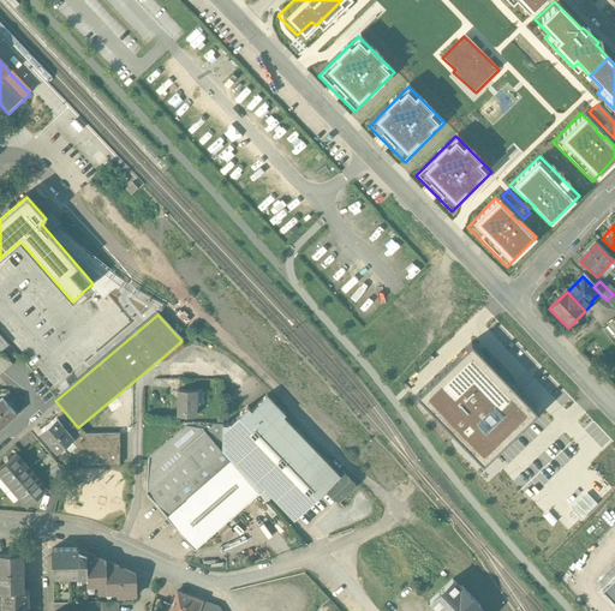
[(614,340),(614,335),(609,328),(603,333),(611,343),(614,340)]
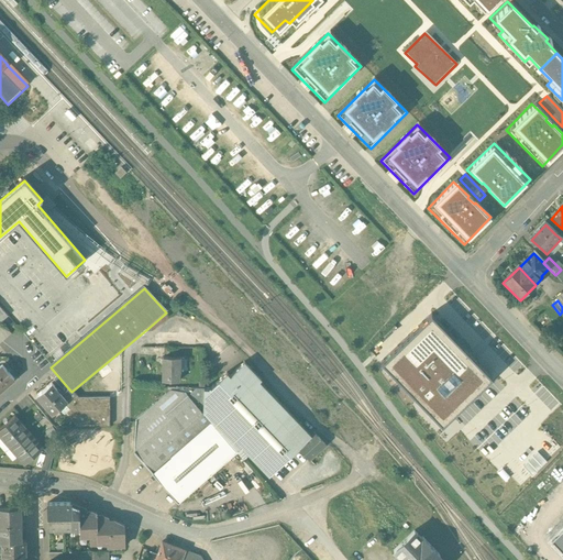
[(147,329),(152,333),(168,319),(164,315),(147,329)]
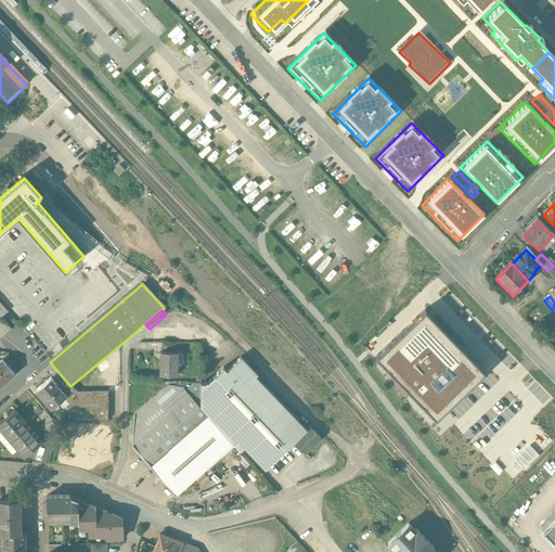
[(425,311),(376,359),(436,421),(442,415),(485,374),(425,311)]
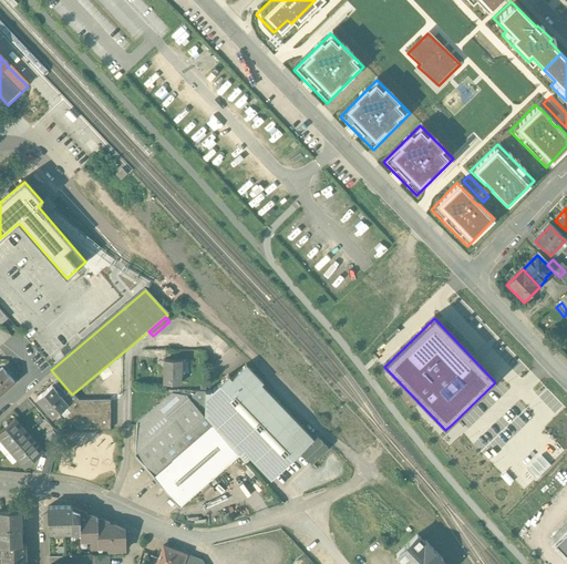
[(178,354),(164,352),(164,362),(178,362),(178,354)]
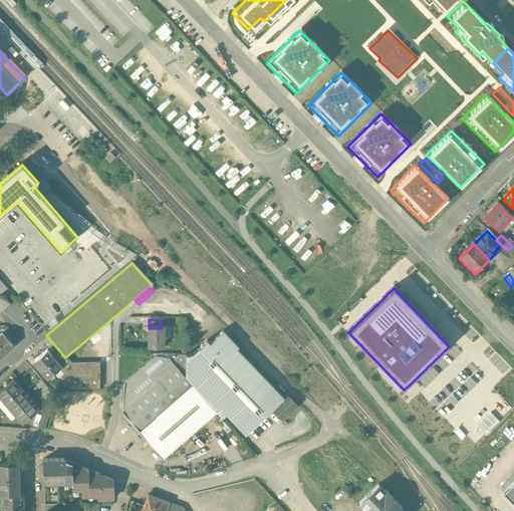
[(162,328),(149,328),(149,349),(163,349),(164,341),(163,341),(163,329),(165,329),(165,328),(162,328)]
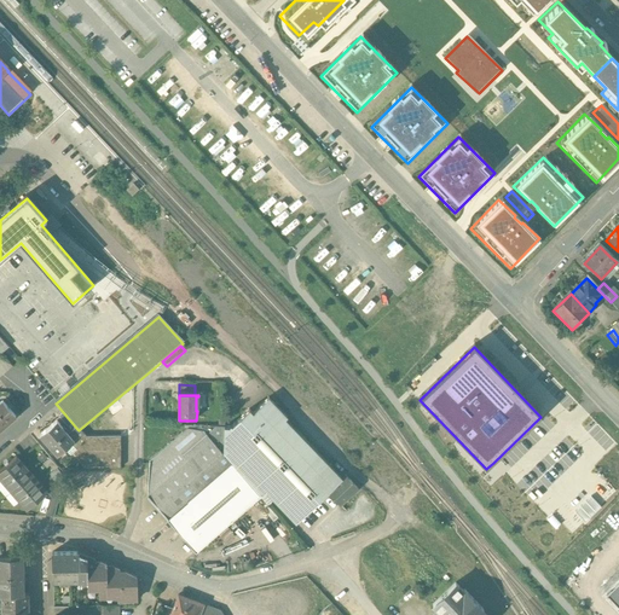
[(268,400),(253,416),(249,412),(231,429),(225,429),(224,457),(260,499),(266,494),(296,526),(328,495),(340,508),(358,491),(346,479),(343,481),(342,481),(285,422),(288,421),(268,400)]
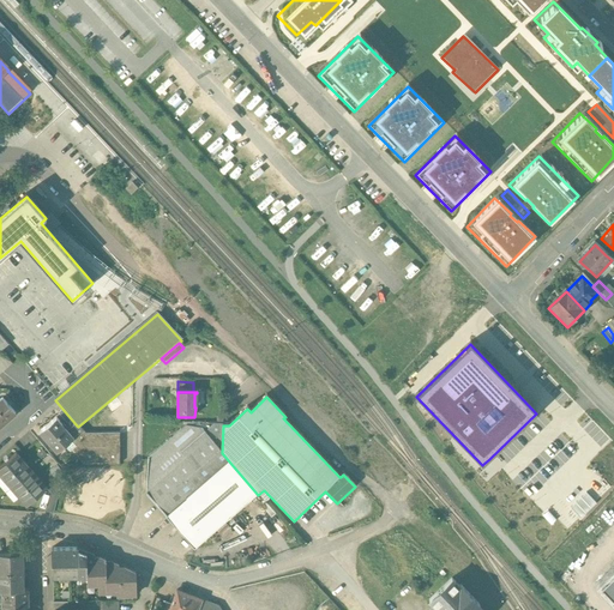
[(0,428),(16,416),(2,402),(0,403),(0,428)]
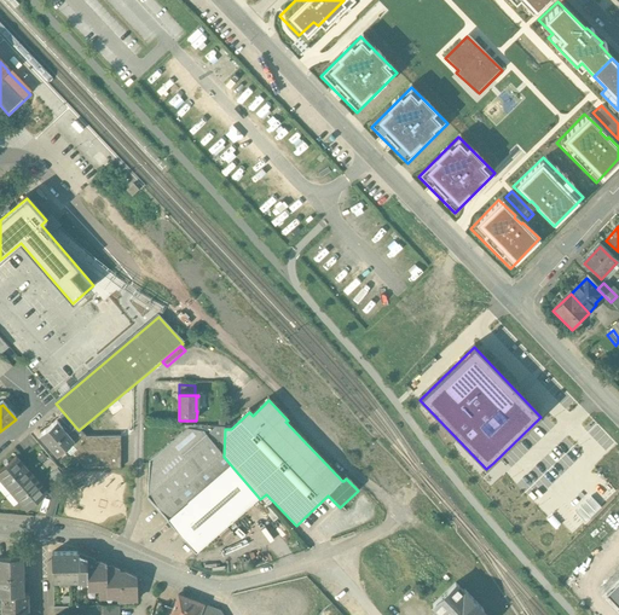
[(57,424),(40,439),(57,458),(65,451),(74,444),(67,435),(57,424)]
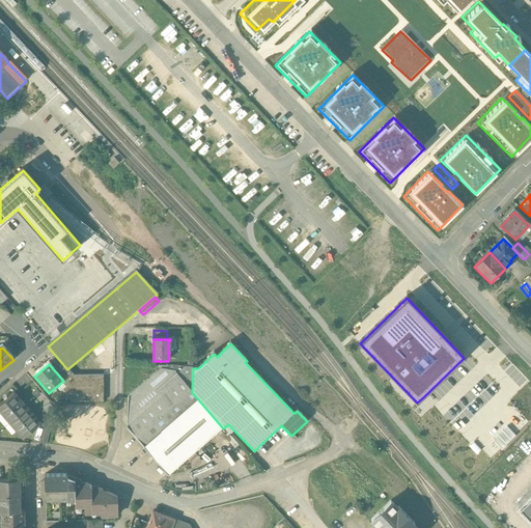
[(91,377),(74,377),(67,369),(65,367),(57,373),(63,381),(56,387),(72,405),(104,404),(104,384),(91,384),(91,377)]
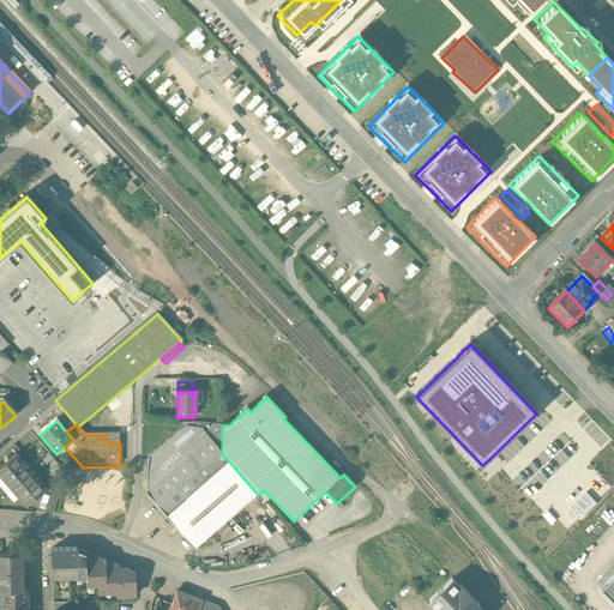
[(217,426),(215,426),(205,434),(222,453),(222,452),(223,426),(217,426)]
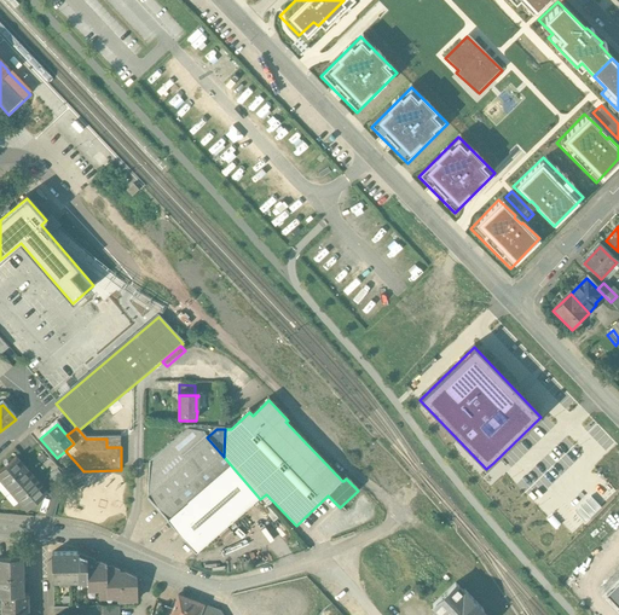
[(204,434),(187,431),(150,464),(148,499),(196,555),(260,499),(224,457),(207,437),(204,434)]
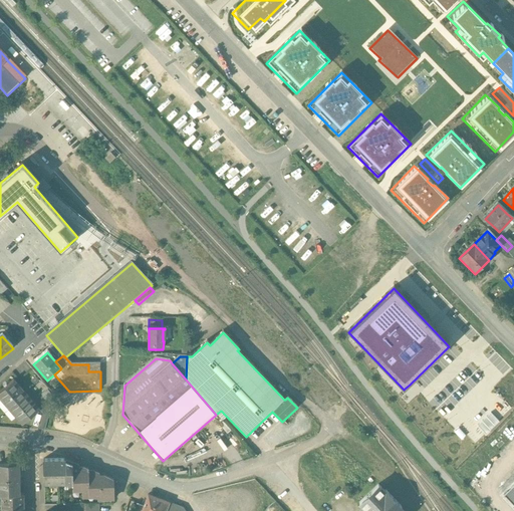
[(13,382),(0,394),(0,399),(10,411),(26,397),(13,382)]
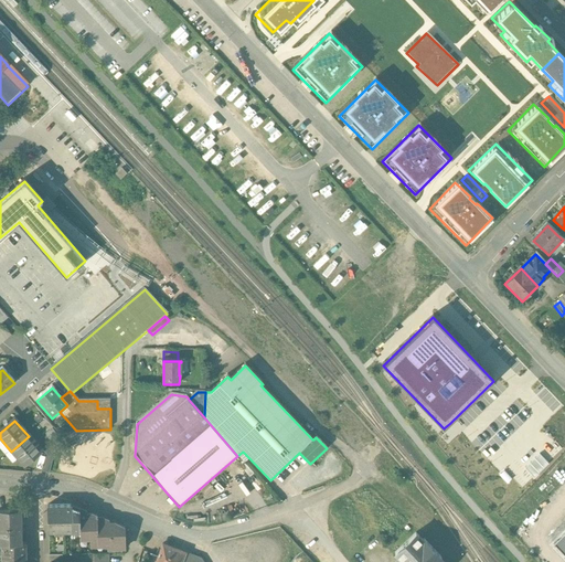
[(42,452),(29,436),(11,452),(25,467),(42,452)]
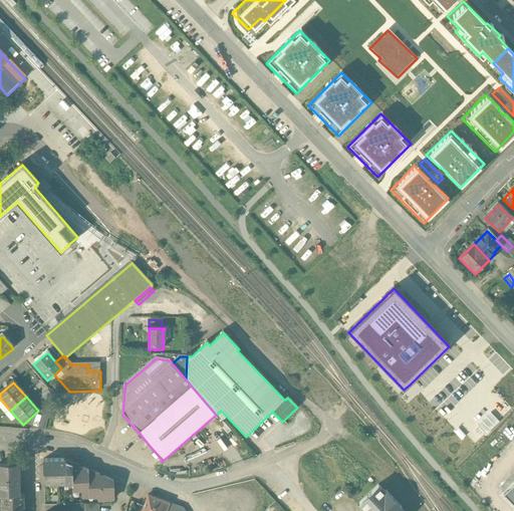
[(51,400),(40,409),(46,416),(56,407),(51,400)]
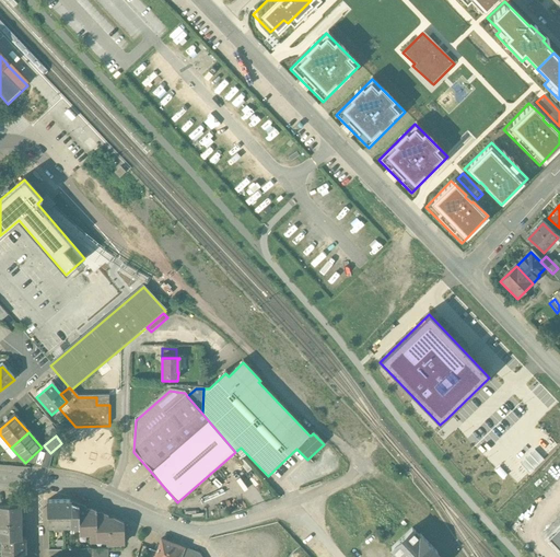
[(108,519),(101,515),(96,517),(96,514),(94,513),(91,512),(86,512),(86,510),(70,503),(47,503),(48,512),(48,520),(48,529),(54,529),(54,531),(62,531),(62,529),(79,528),(80,534),(89,534),(90,543),(106,542),(107,546),(125,545),(124,525),(113,521),(108,521),(108,519)]
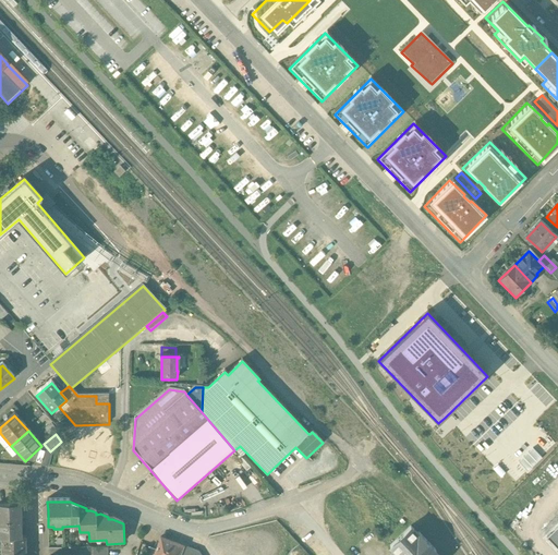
[(20,506),(0,506),(0,539),(1,539),(21,539),(20,506)]
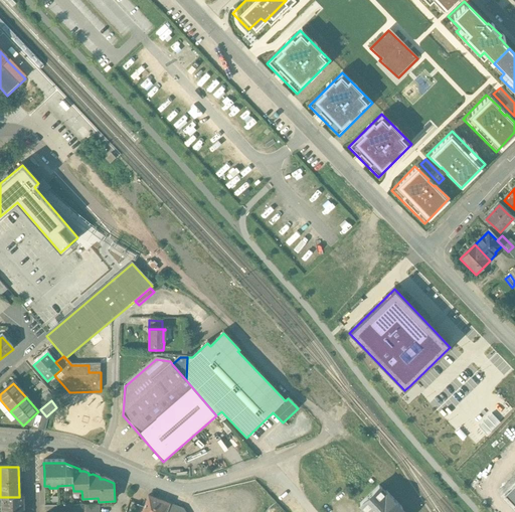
[(514,477),(499,493),(514,509),(514,477)]
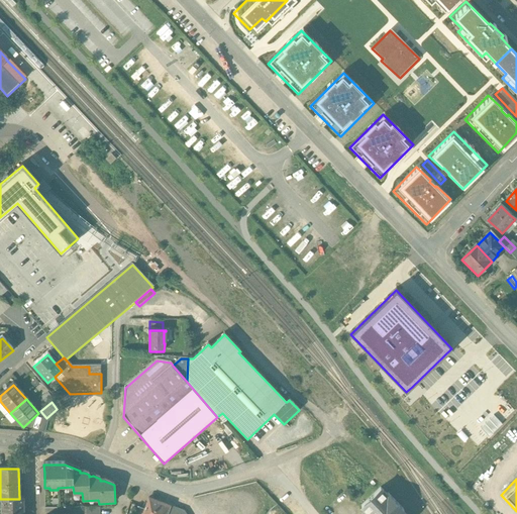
[(404,512),(388,496),(387,497),(381,490),(362,508),(367,513),(403,513),(404,512)]
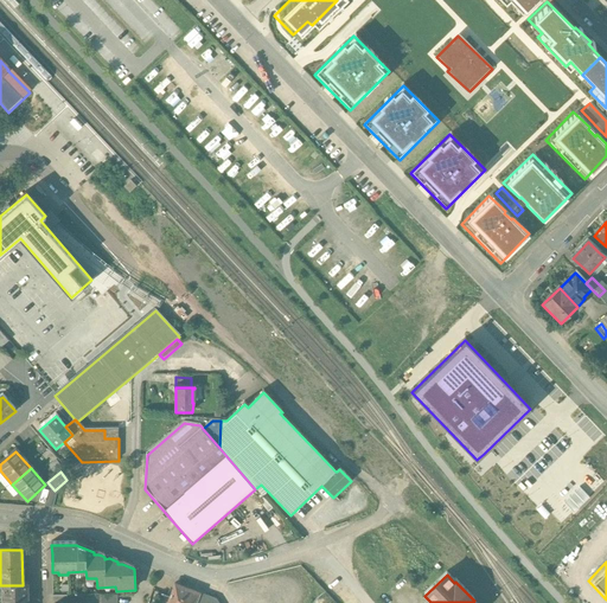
[(23,585),(1,585),(1,602),(29,602),(29,585),(23,585)]
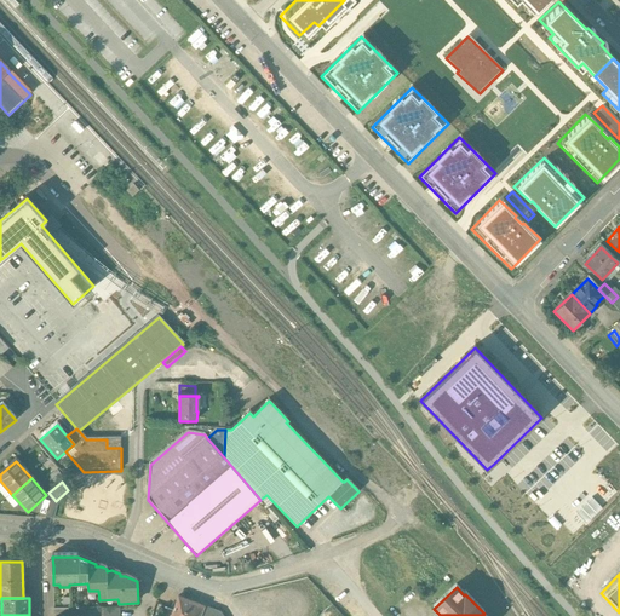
[(187,602),(179,598),(173,611),(172,615),(200,615),(204,608),(195,605),(187,602)]
